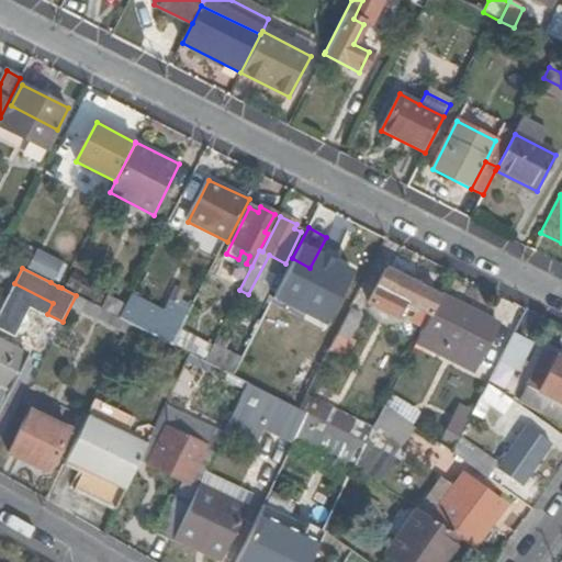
[(429,316),(440,296),(386,269),(368,303),(396,317),(404,303),(429,316)]
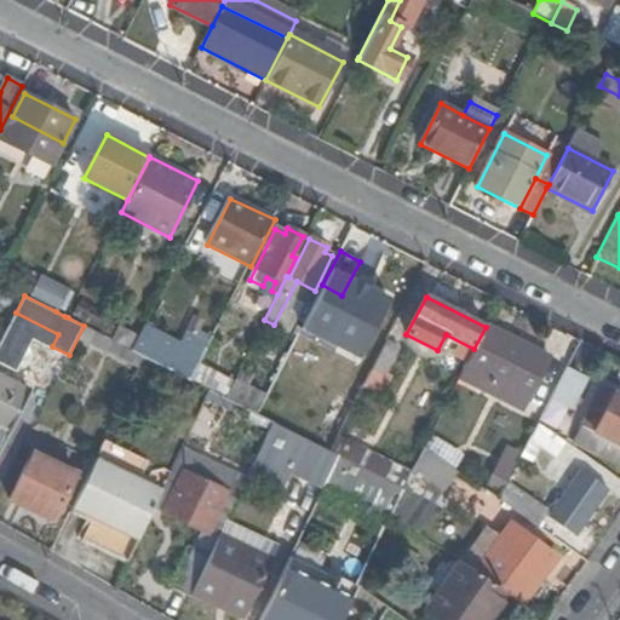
[(70,305),(61,300),(56,311),(64,316),(70,305)]
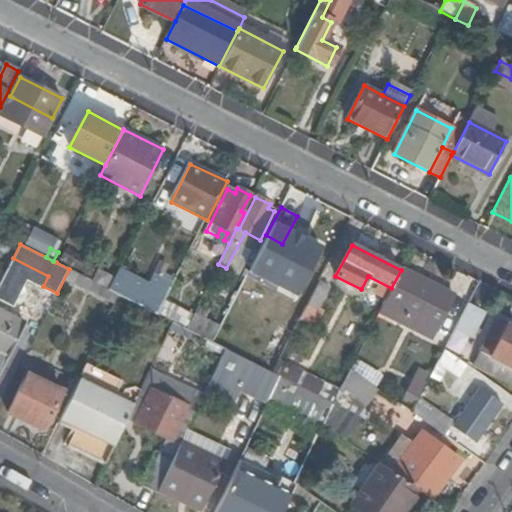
[(68,251),(63,261),(89,275),(95,266),(68,251)]
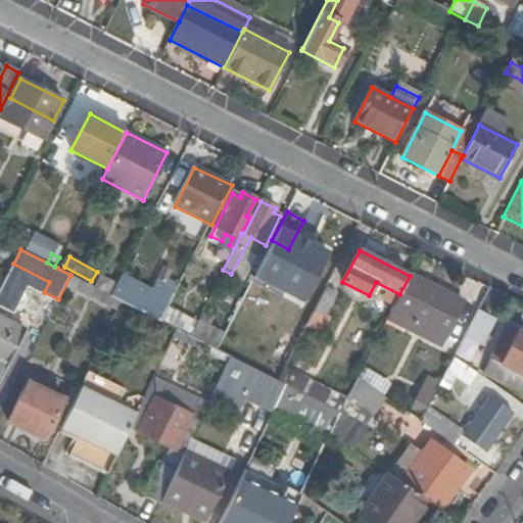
[(49,282),(13,264),(0,288),(0,310),(10,315),(24,287),(57,303),(59,299),(58,299),(44,292),(49,282)]
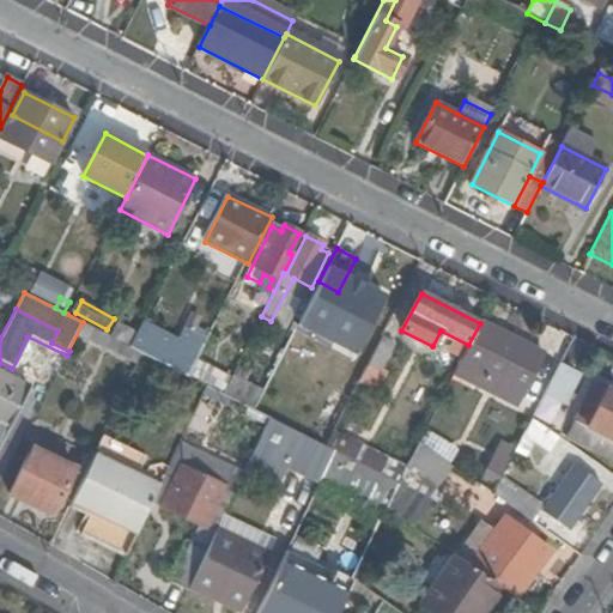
[(358,335),(360,328),(329,314),(327,320),(358,335)]
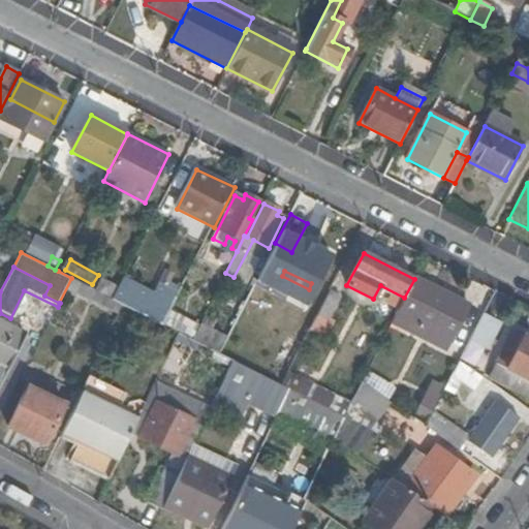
[(290,367),(309,330),(307,329),(327,290),(311,283),(309,289),(282,276),(273,294),(299,308),(291,321),(298,324),(292,337),(289,335),(274,363),(288,370),(290,367)]
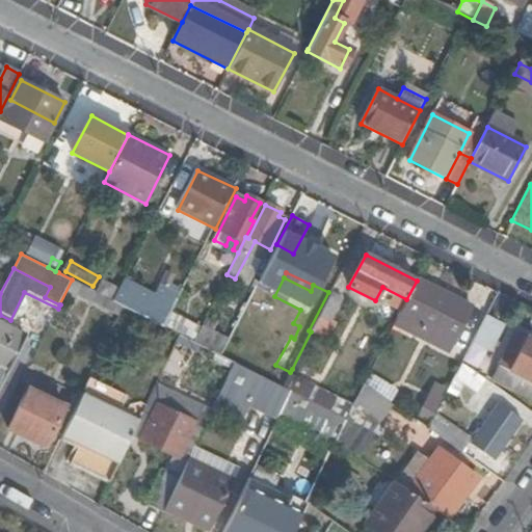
[(124,307),(113,301),(96,292),(73,281),(69,289),(120,315),(124,307)]
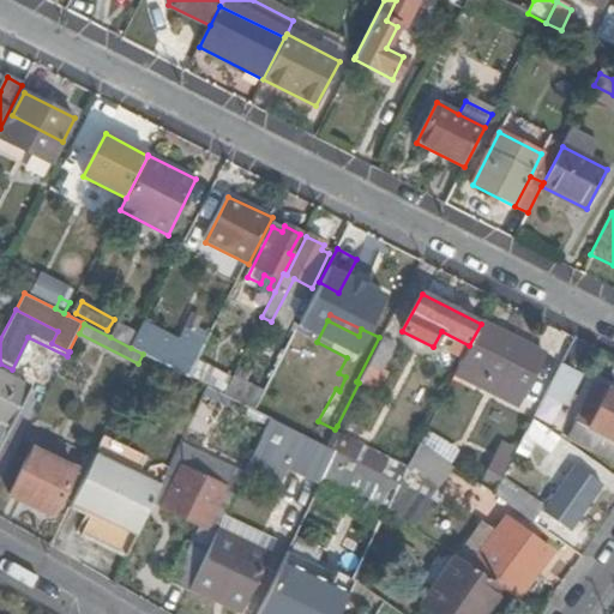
[(546,359),(481,324),(469,345),(456,373),(522,405),(546,359)]
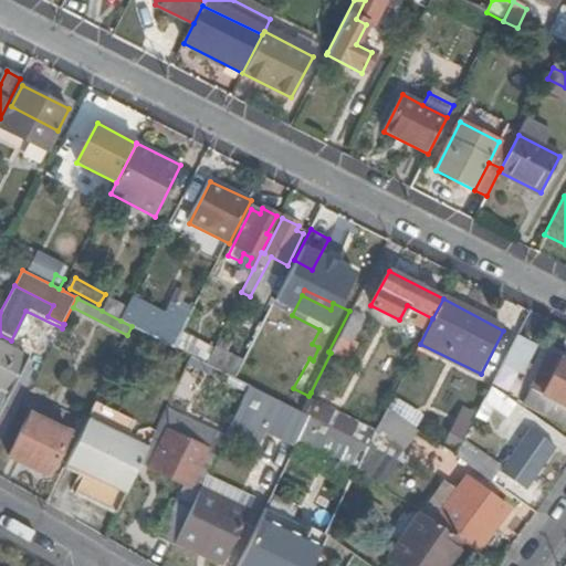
[(108,300),(102,311),(121,321),(126,308),(108,300)]
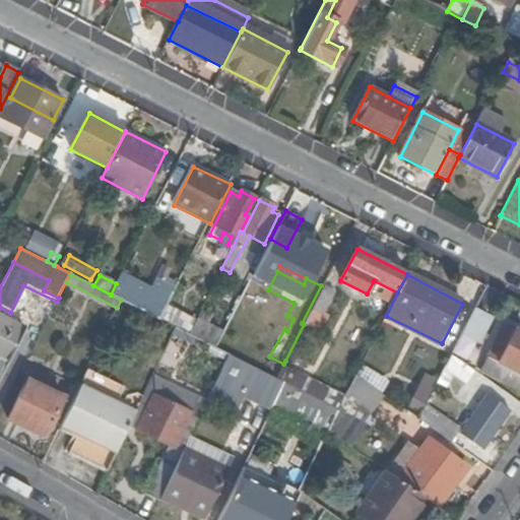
[(333,291),(323,286),(311,310),(321,315),(333,291)]
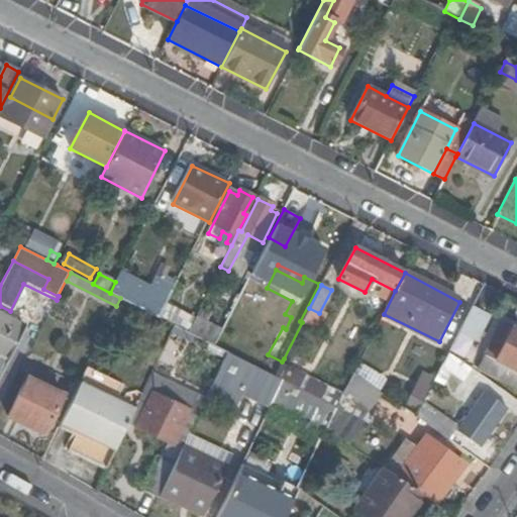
[(167,306),(161,318),(187,332),(194,318),(167,306)]
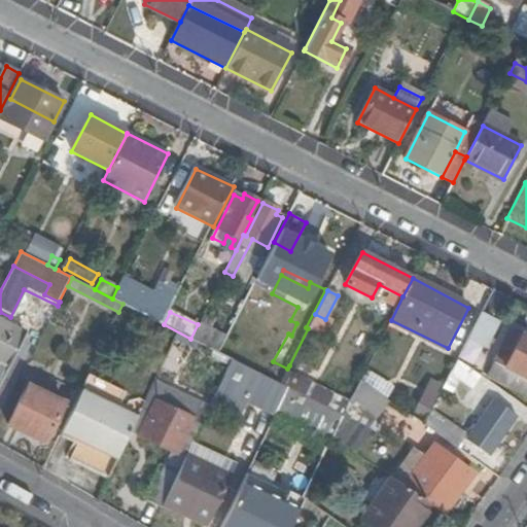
[(495,319),(481,312),(467,339),(482,346),(495,319)]
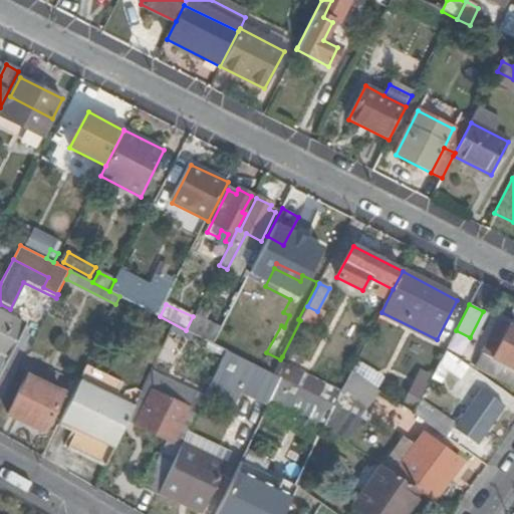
[(0,372),(25,325),(0,312),(0,372)]
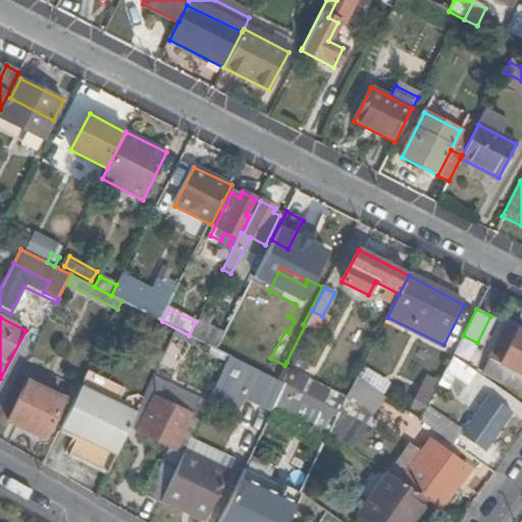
[(224,333),(197,319),(196,321),(189,335),(215,349),(224,333)]
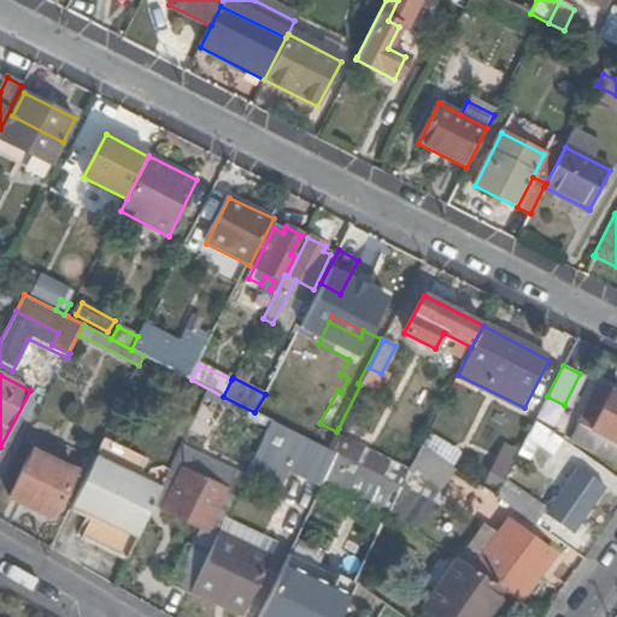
[(616,394),(599,386),(570,442),(616,468),(616,394)]
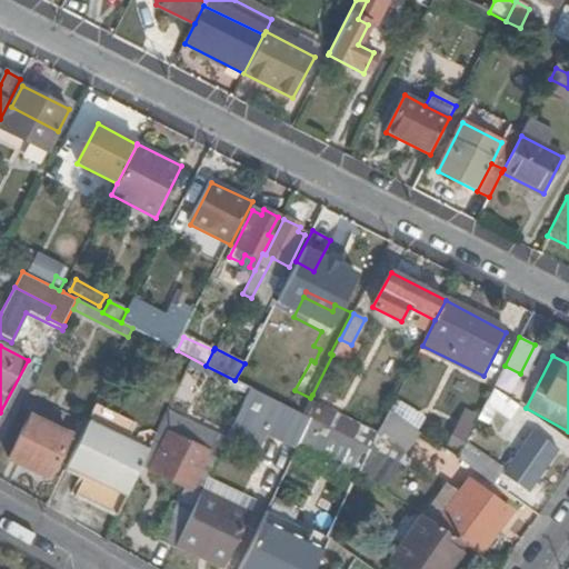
[(276,379),(278,368),(246,359),(241,377),(267,383),(268,377),(276,379)]
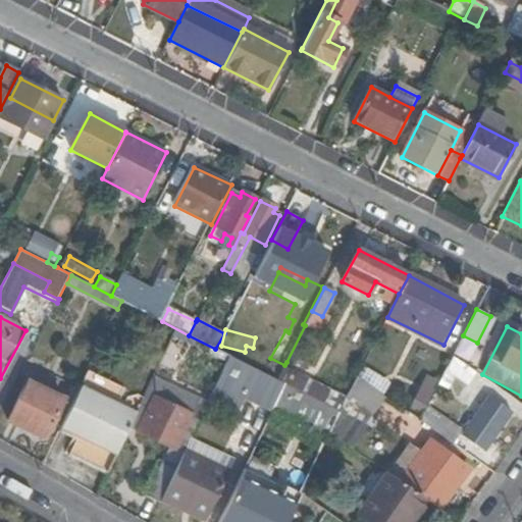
[(229,356),(221,373),(250,386),(246,397),(272,409),(284,384),(229,356)]
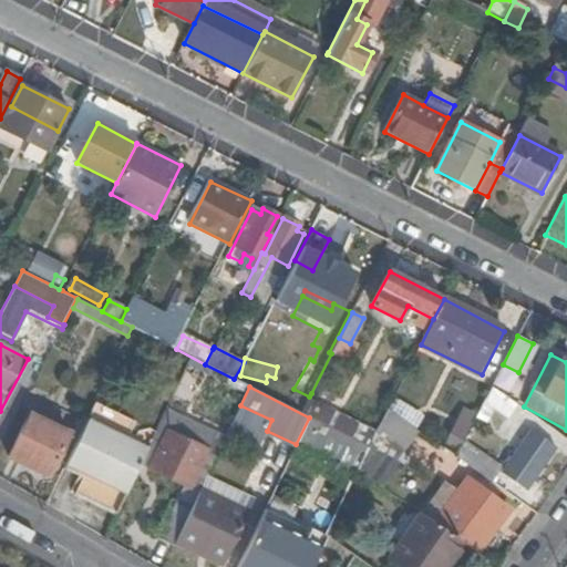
[(512,425),(522,409),(491,388),(482,406),(512,425)]
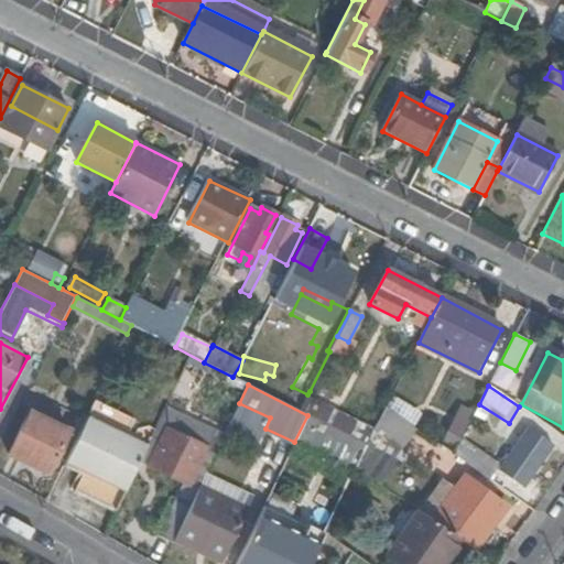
[(154,427),(95,400),(65,465),(83,473),(75,490),(116,510),(139,461),(154,427)]
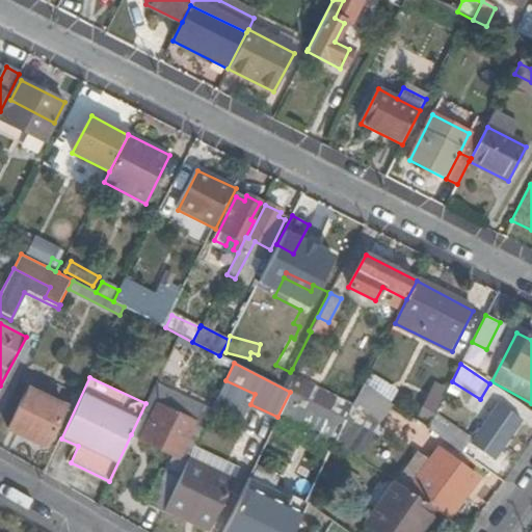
[(155,383),(145,403),(131,434),(139,439),(157,404),(193,422),(193,424),(203,428),(212,410),(155,383)]
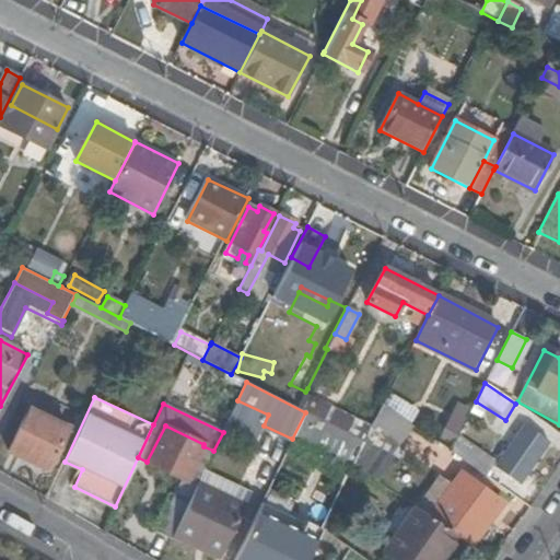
[(409,424),(382,405),(381,406),(370,428),(396,448),(405,438),(401,435),(409,424)]
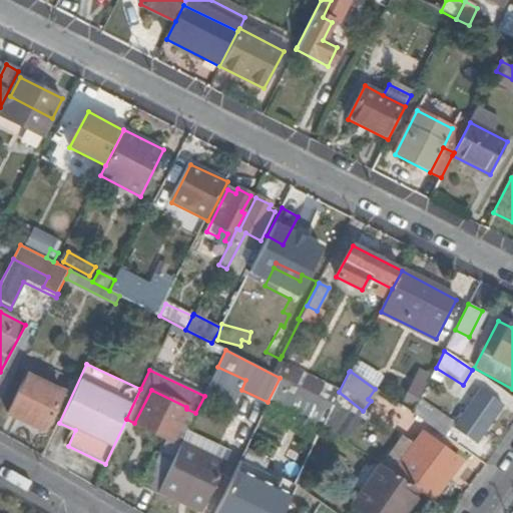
[(45,427),(63,389),(29,372),(10,409),(45,427)]
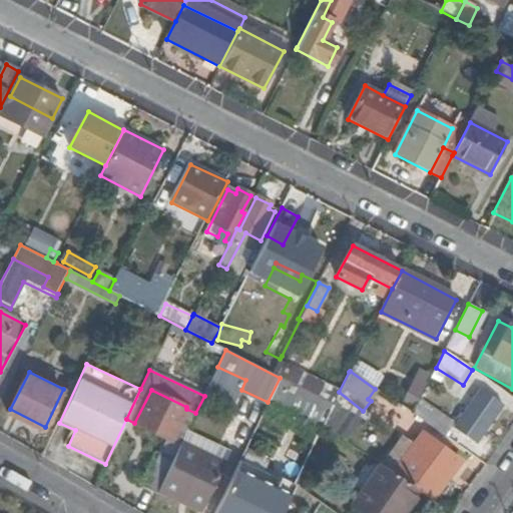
[(415,408),(418,401),(430,379),(420,373),(404,402),(415,408)]
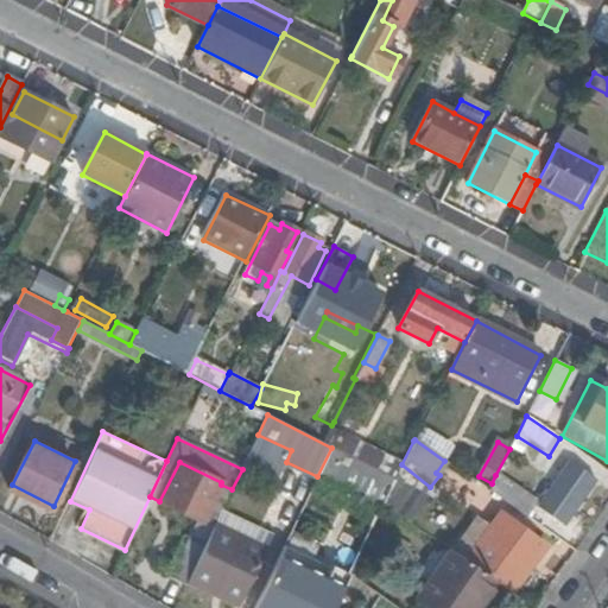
[(350,445),(346,455),(366,464),(371,456),(350,445)]
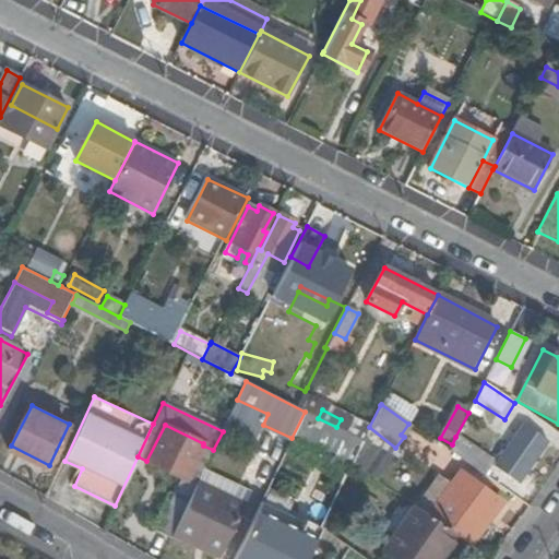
[(305,412),(292,438),(323,454),(329,443),(355,455),(363,441),(336,427),(318,418),(305,412)]
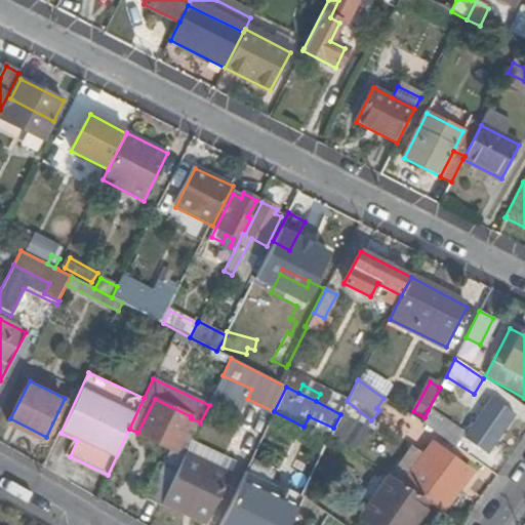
[(155,399),(137,433),(172,449),(149,497),(161,505),(164,498),(179,466),(186,453),(200,422),(191,418),(191,416),(155,399)]
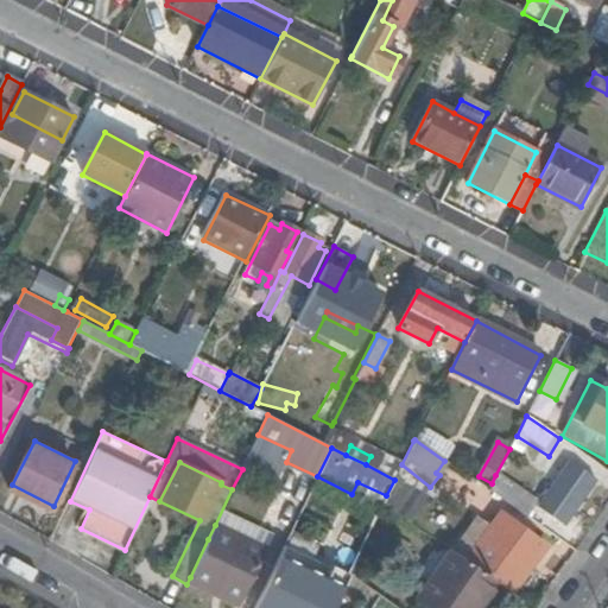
[(593,482),(569,464),(538,508),(561,526),(593,482)]
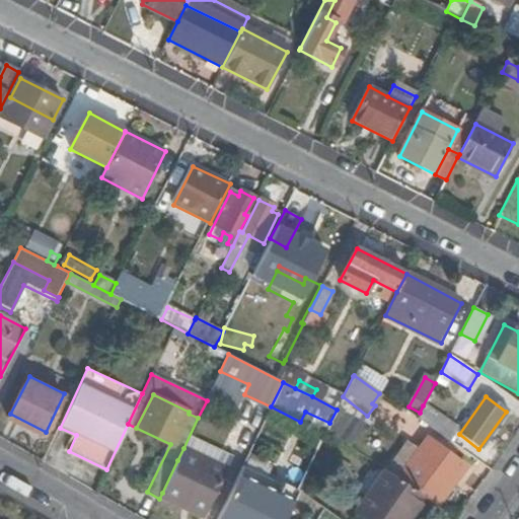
[(417,419),(450,442),(457,430),(423,405),(420,413),(417,419)]
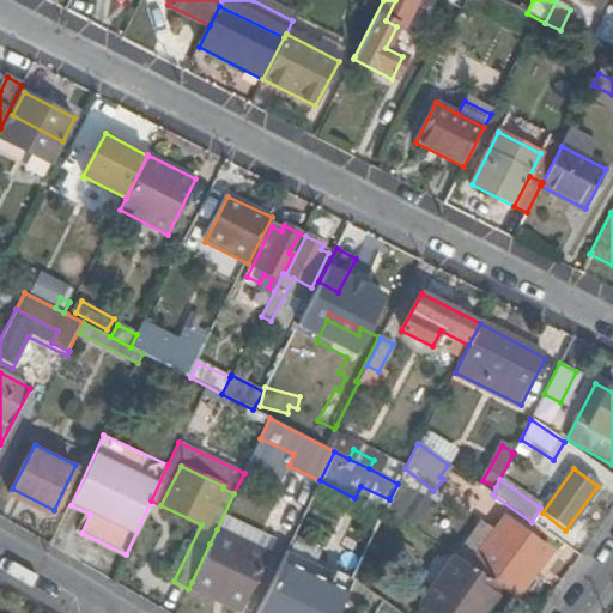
[(399,480),(398,484),(389,499),(386,509),(412,527),(426,508),(434,504),(399,480)]
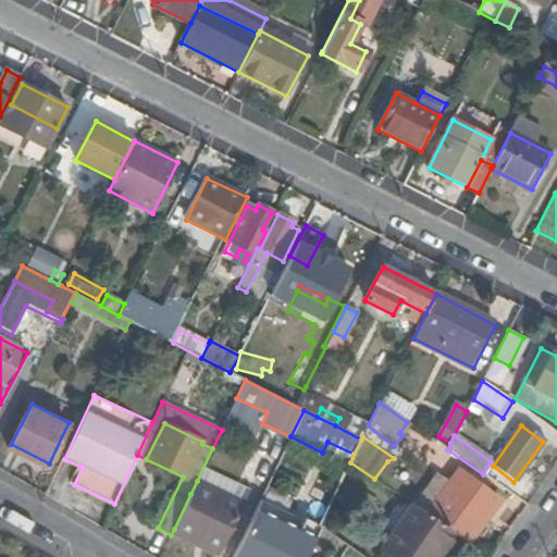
[(467,543),(498,500),(458,472),(449,483),(435,472),(412,505),(452,532),(467,543)]
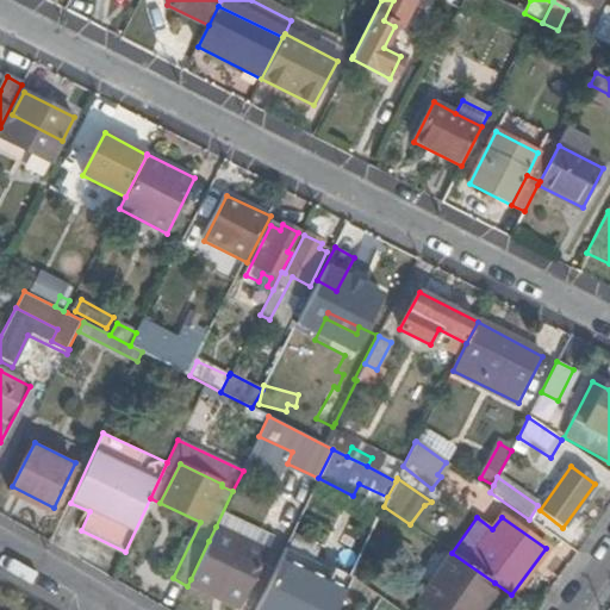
[(209,541),(191,579),(242,604),(267,549),(216,527),(209,541)]
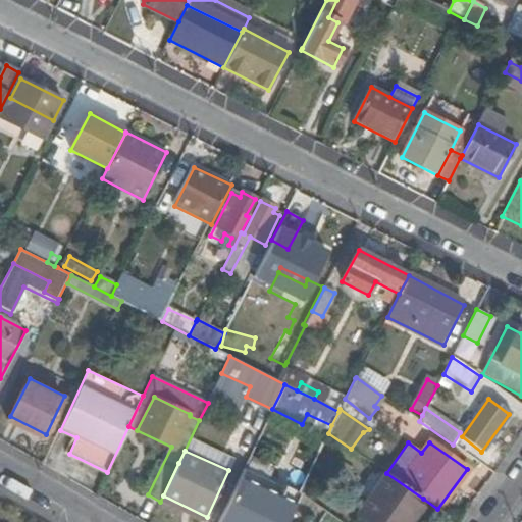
[(365,521),(406,521),(423,499),(386,473),(384,472),(355,514),(365,521)]
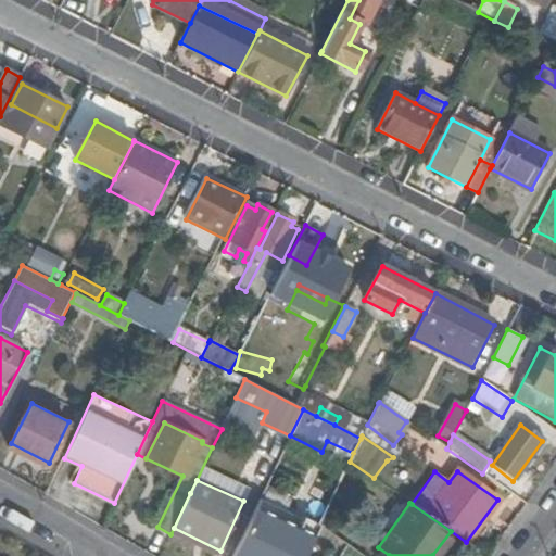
[(304,555),(312,541),(253,513),(231,555),(304,555)]
